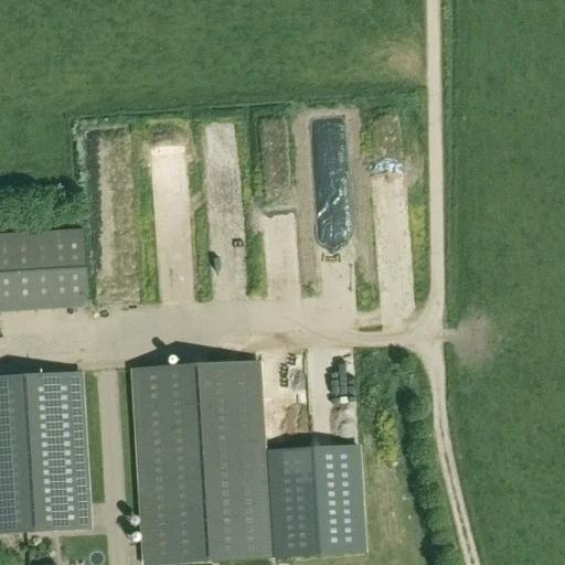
[(204,117),(206,200),(236,199),(234,116),(204,117)]
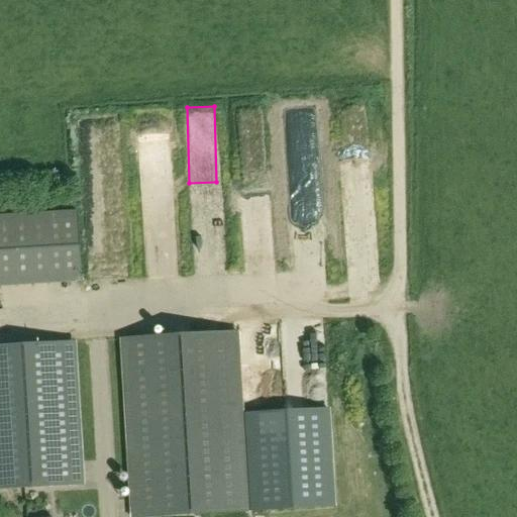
[(221,201),(220,184),(191,185),(192,202),(221,201)]
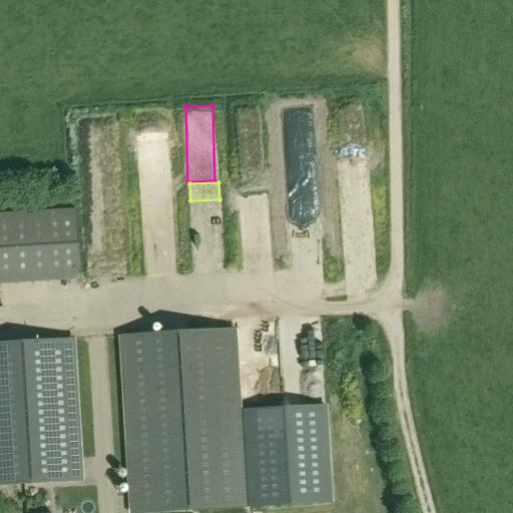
[(0,285),(80,280),(77,209),(0,213),(0,285)]
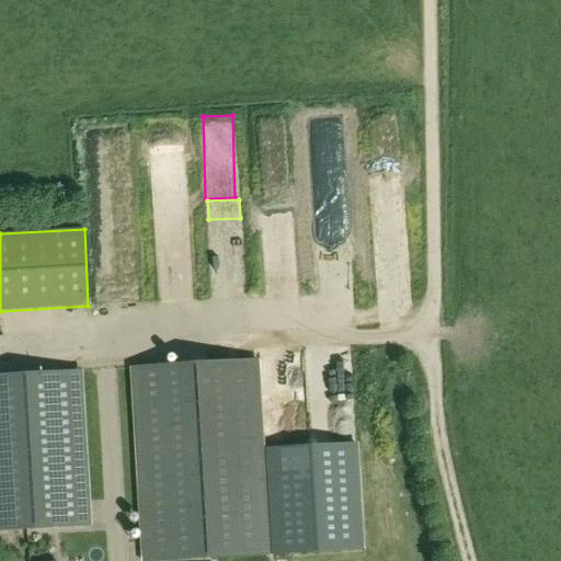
[(130,367),(141,560),(195,560),(271,557),(264,449),(259,359),(130,367)]
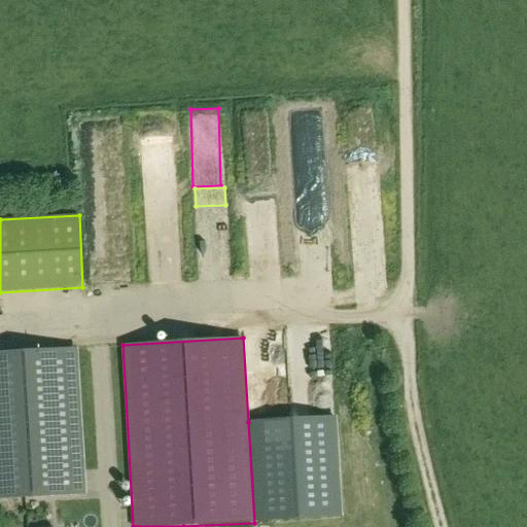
[(0,498),(88,493),(79,348),(0,352),(0,498)]
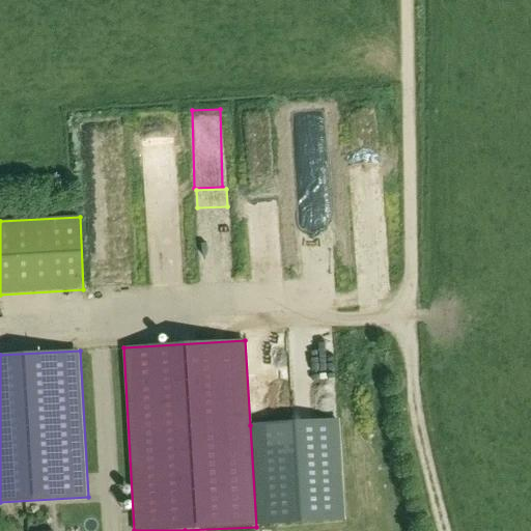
[(337,420),(250,425),(256,527),(343,522),(337,420)]
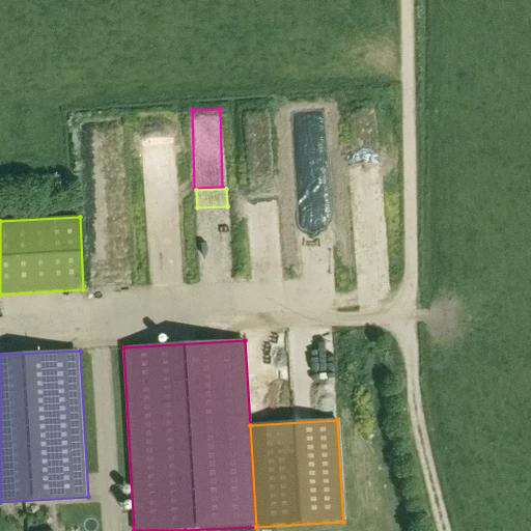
[(18,530),(19,519),(2,518),(1,530),(18,530)]
